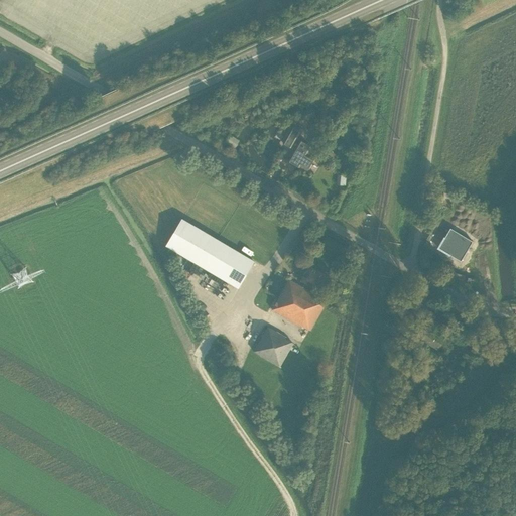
[(305,122),(316,116),(312,107),(301,112),(305,122)]
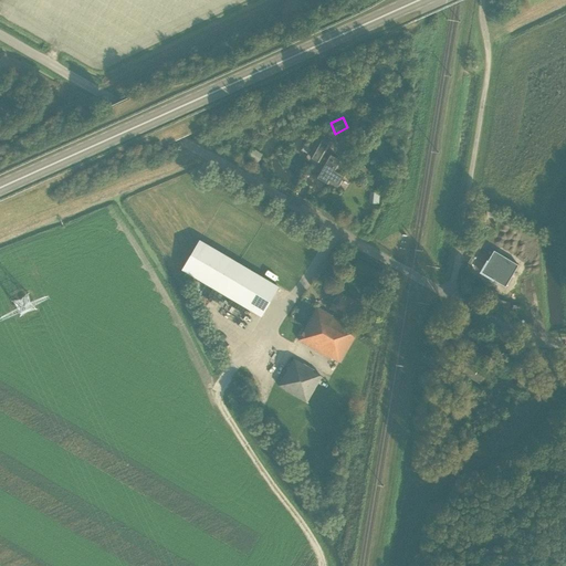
[(332,144),(327,142),(322,138),(311,157),(320,163),(321,161),(323,164),(317,178),(328,185),(329,184),(338,187),(345,176),(337,171),(342,161),(327,153),(326,153),(332,144)]
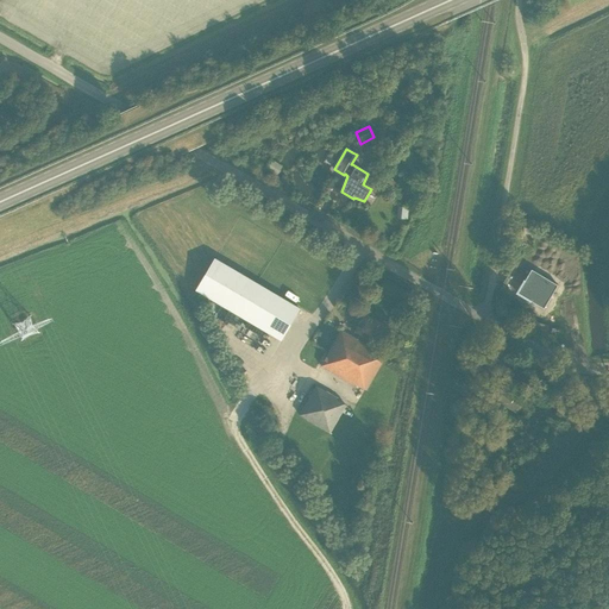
[(283,167),(271,158),(265,168),(277,175),(283,167)]
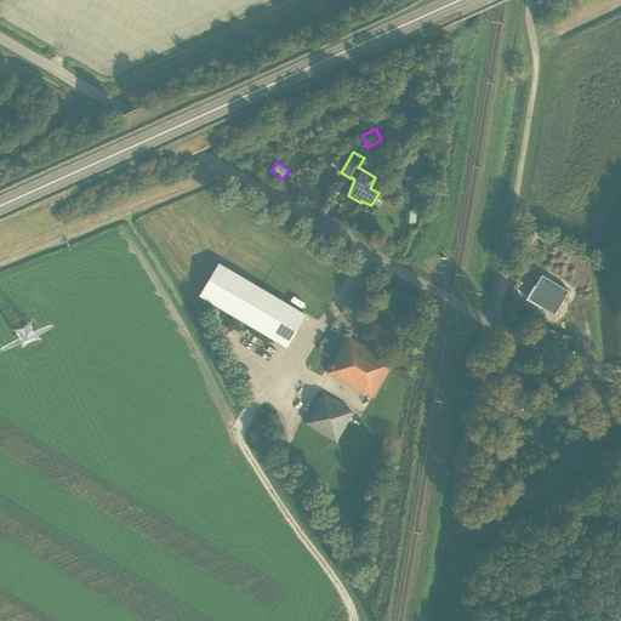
[(307,314),(220,263),(200,296),(288,348),(307,314)]
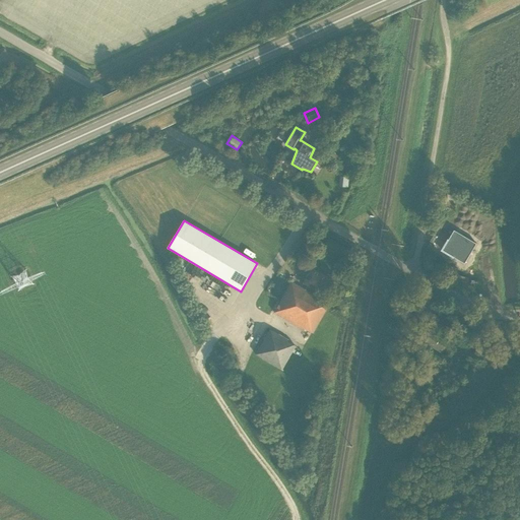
[(456,238),(441,229),(437,236),(436,235),(431,245),(439,249),(440,248),(447,252),(456,238)]
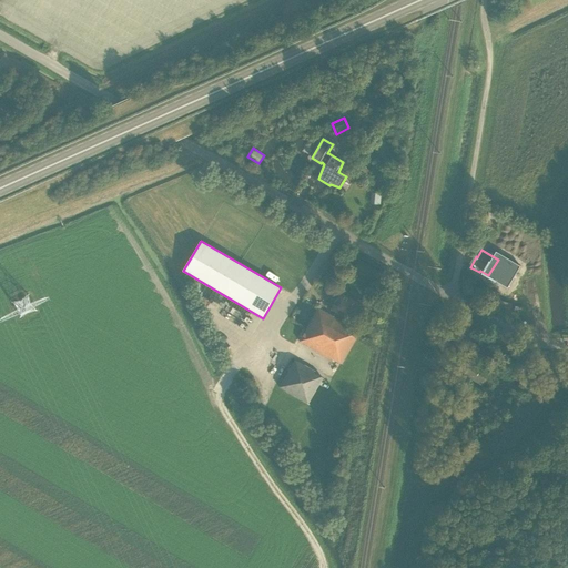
[(354,311),(358,313),(363,304),(357,302),(358,301),(348,295),(348,296),(341,293),(332,310),(336,313),(334,316),(320,307),(300,342),(332,361),(333,359),(342,364),(361,332),(341,321),(343,316),(348,320),(354,311)]
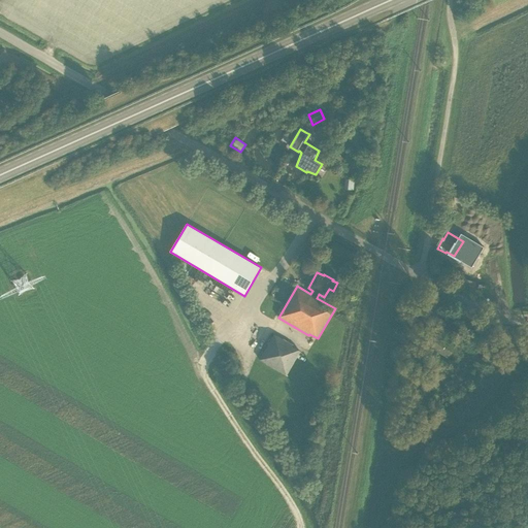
[(287,375),(301,351),(293,347),(294,344),(274,334),(260,360),(287,375)]
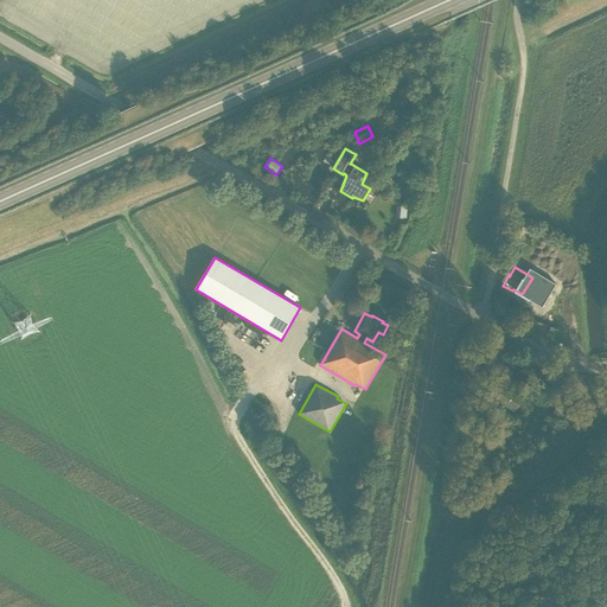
[(477,406),(487,411),(498,393),(489,387),(477,406)]
